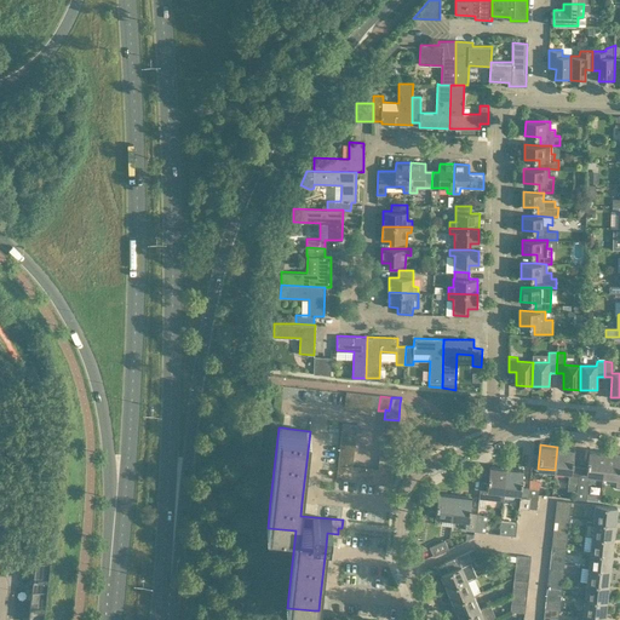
[(568,482),(578,483),(580,466),(573,465),(575,448),(557,447),(555,470),(569,472),(568,482)]
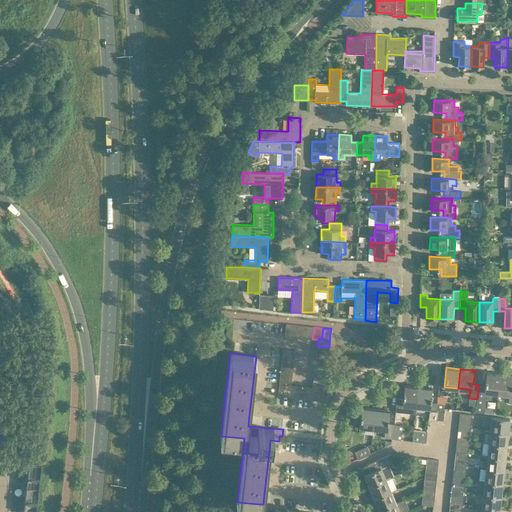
[(477,399),(476,411),(484,412),(486,400),(486,398),(490,399),(491,392),(498,393),(500,373),(497,373),(497,370),(487,369),(486,372),(485,386),(479,385),(477,399)]
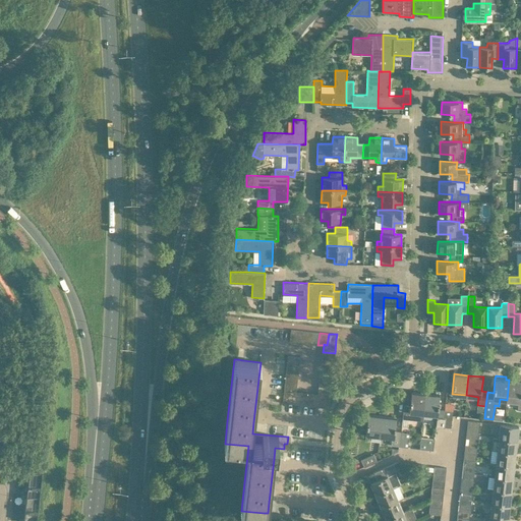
[(520,381),(509,380),(507,400),(518,401),(517,409),(520,409),(520,381)]
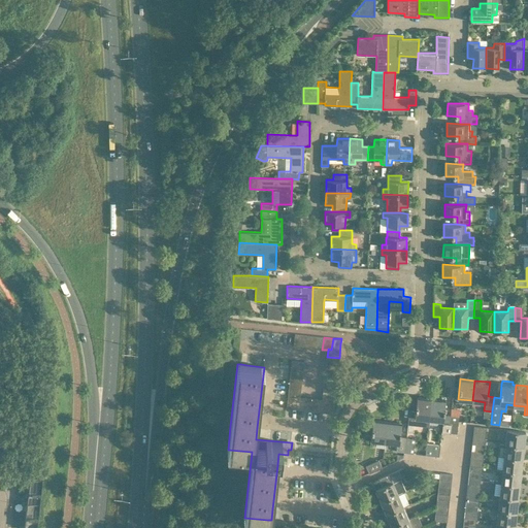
[(287,407),(295,408),(297,396),(300,396),(301,390),(289,389),(287,407)]
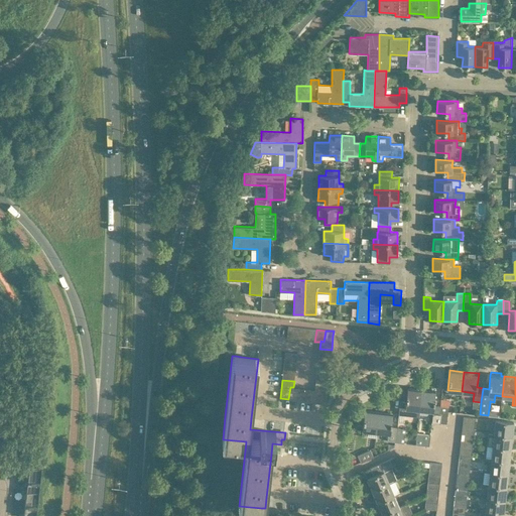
[(314,389),(318,390),(317,403),(320,403),(326,403),(326,402),(327,391),(328,383),(315,382),(314,389)]
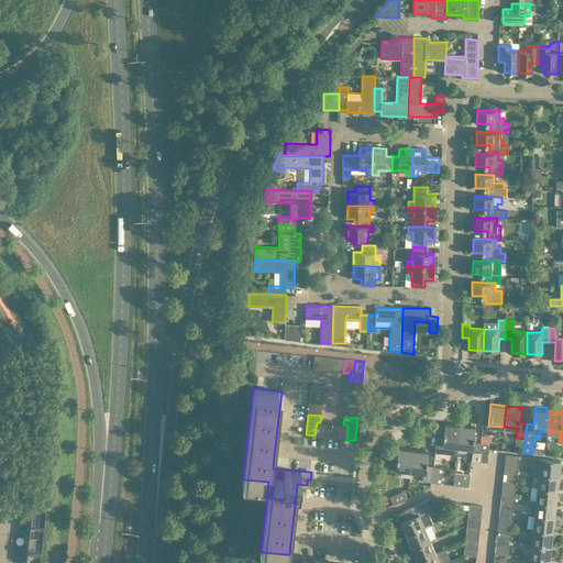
[(317,422),(315,435),(324,437),(327,423),(320,423),(320,422),(317,422)]
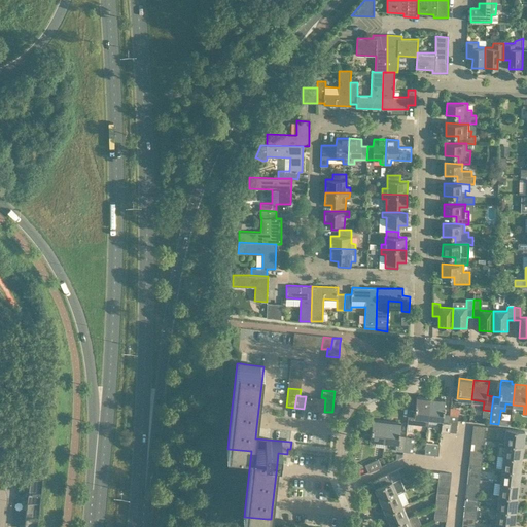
[(416,396),(415,410),(409,410),(407,423),(427,425),(430,397),(416,396)]
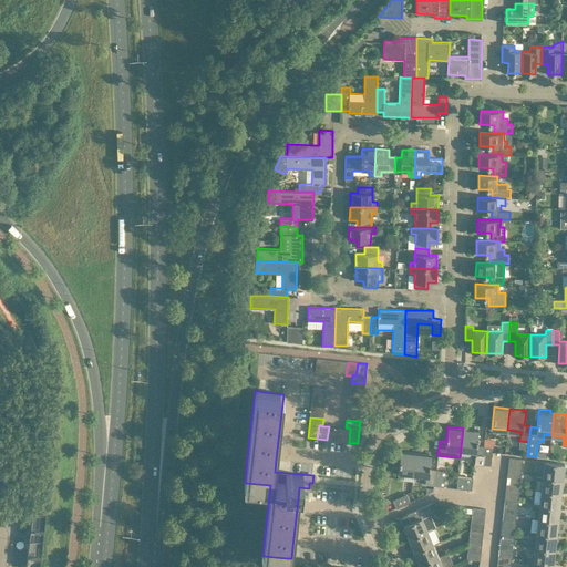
[(340,428),(339,442),(349,443),(350,429),(346,428),(346,429),(340,428)]
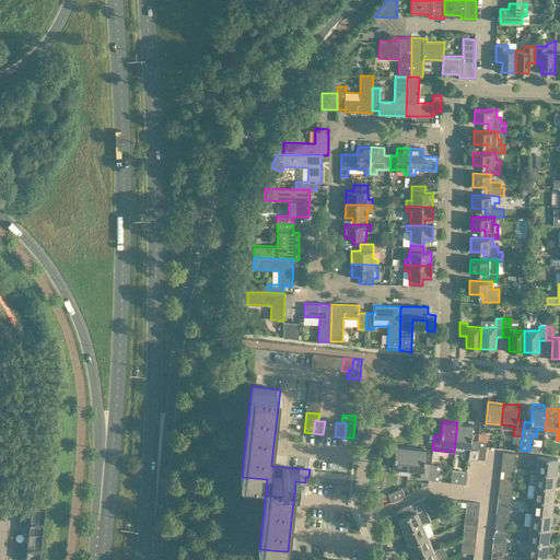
[(457,422),(455,446),(465,447),(465,451),(466,451),(465,453),(469,454),(469,448),(477,448),(478,440),(471,440),(473,424),(457,422)]
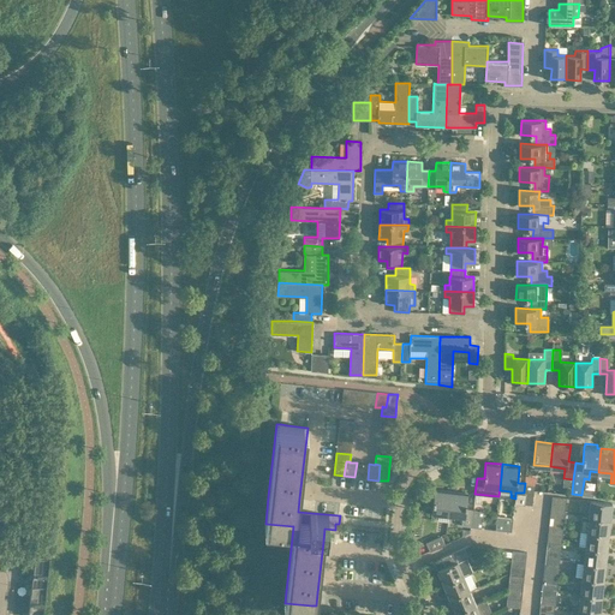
[(523,503),(532,505),(535,484),(525,483),(524,493),(523,503)]
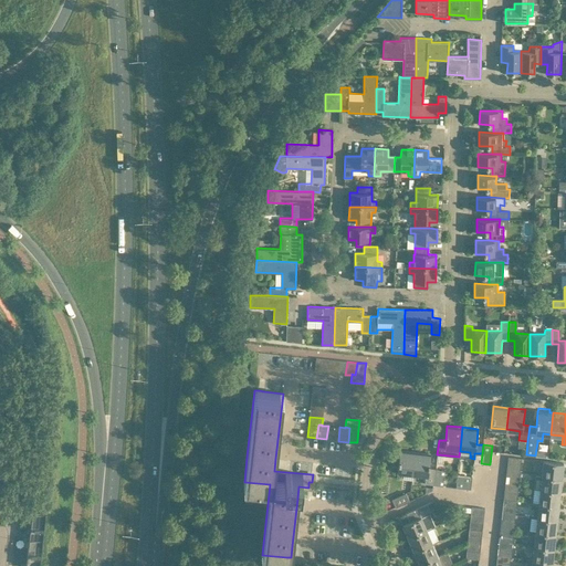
[(397,471),(412,473),(416,451),(400,449),(397,471)]
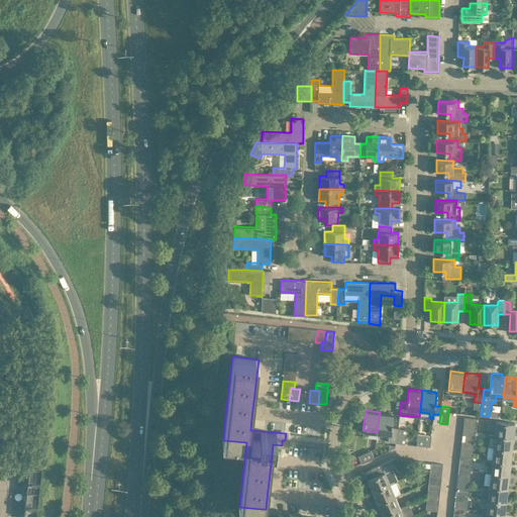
[(388,441),(396,442),(398,428),(392,427),(394,413),(380,412),(377,432),(389,433),(388,441)]
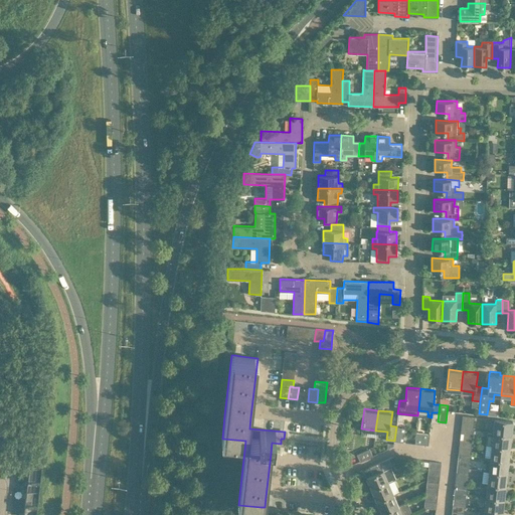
[(495,419),(493,433),(511,435),(512,421),(495,419)]
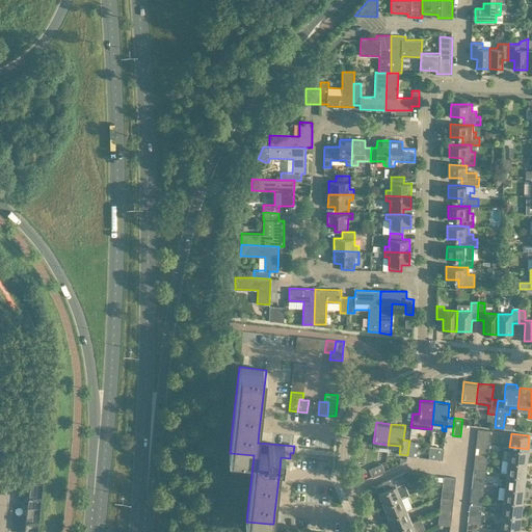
[(418,442),(409,441),(407,455),(417,456),(418,442)]
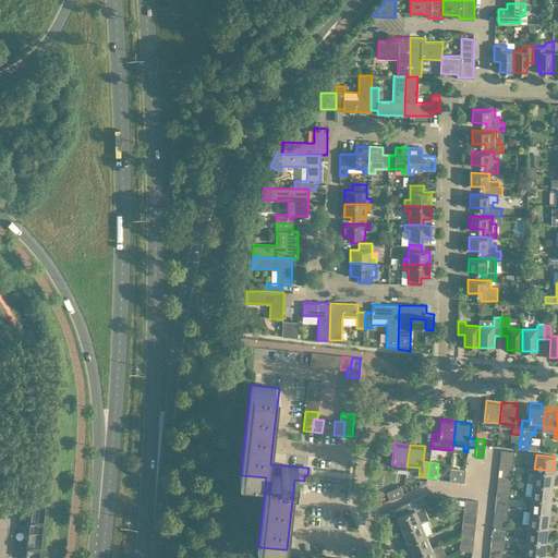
[(451,468),(449,480),(464,482),(465,469),(451,468)]
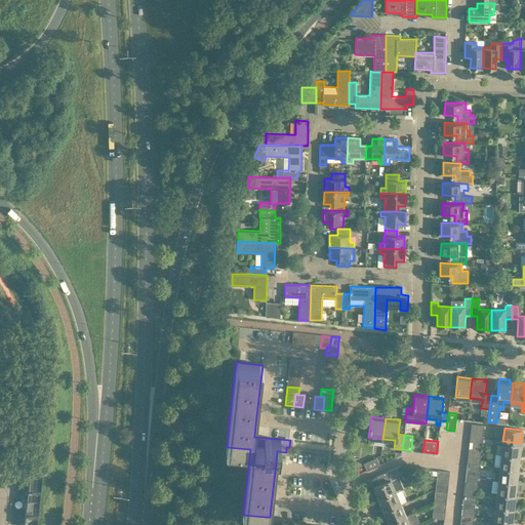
[(496,441),(495,453),(501,453),(501,454),(520,455),(521,443),(502,441),(496,441)]
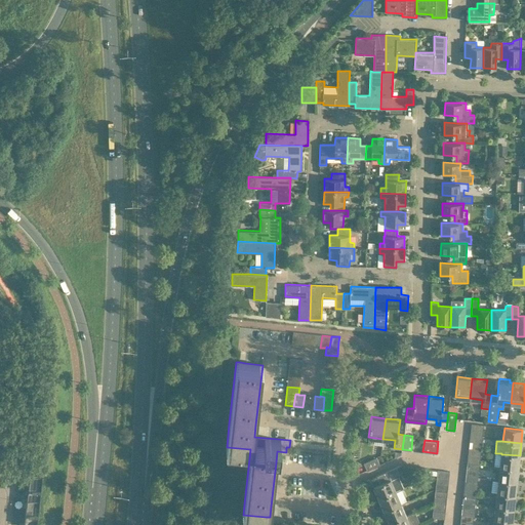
[(501,454),(500,467),(518,469),(520,455),(501,454)]
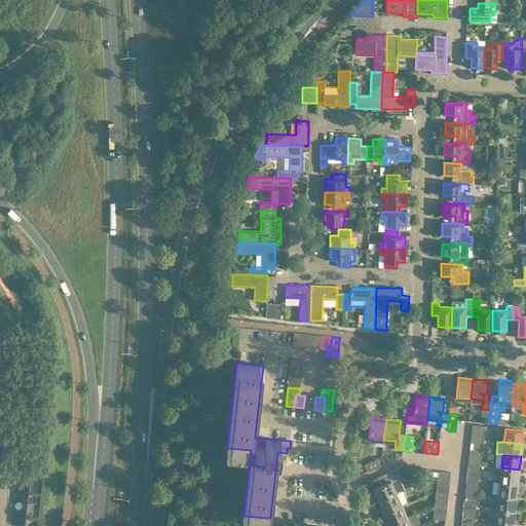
[(377,458),(364,463),(367,471),(380,465),(377,458)]
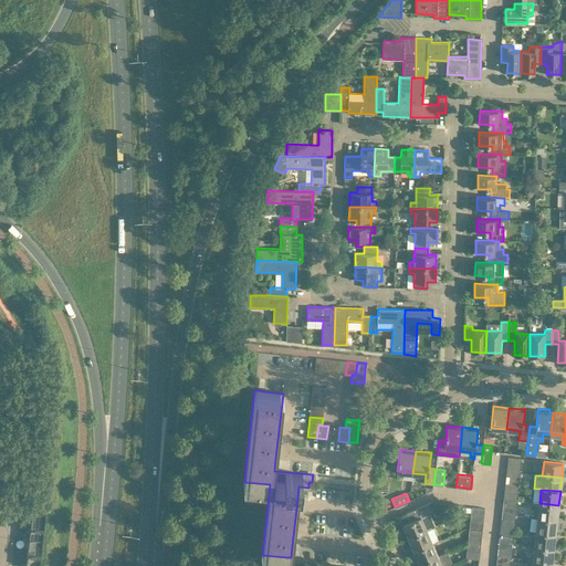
[(532,502),(531,509),(535,509),(534,517),(537,517),(557,520),(558,505),(540,503),(532,502)]
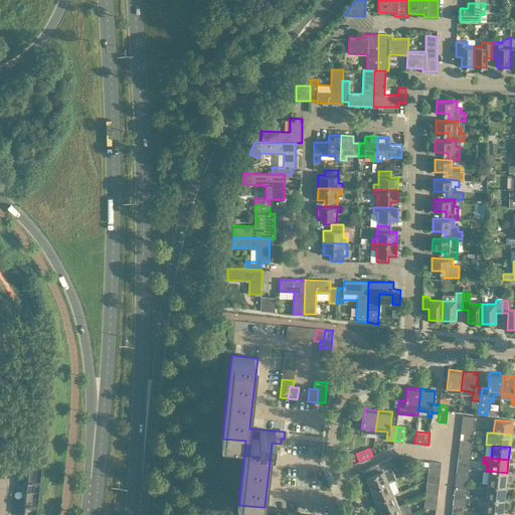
[(367,477),(372,489),(388,482),(395,479),(390,467),(394,465),(391,458),(370,467),(373,475),(367,477)]
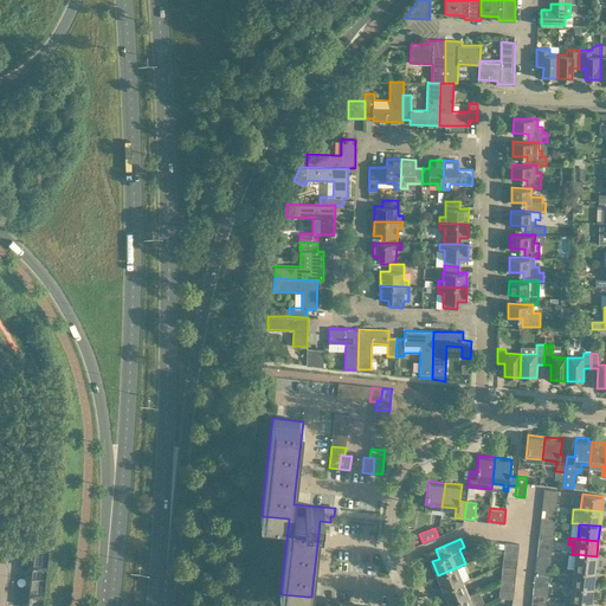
[(34,558),(32,577),(32,578),(46,579),(50,550),(28,547),(28,548),(31,558),(34,558)]
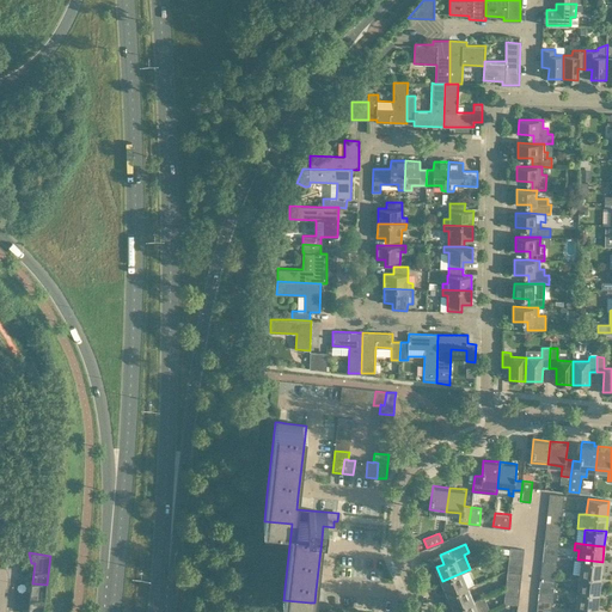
[(581,560),(580,575),(600,577),(603,562),(581,560)]
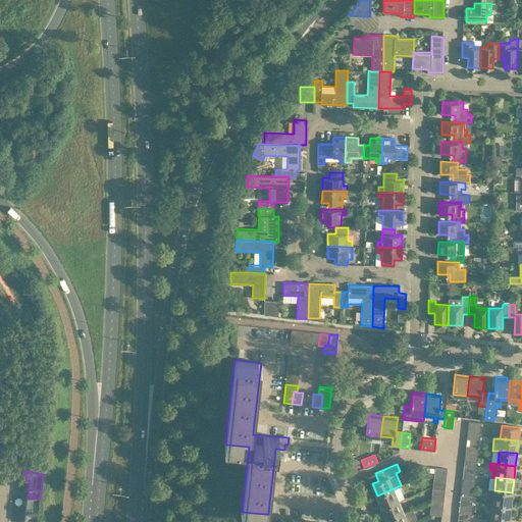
[(377,496),(382,508),(399,501),(394,488),(377,496)]
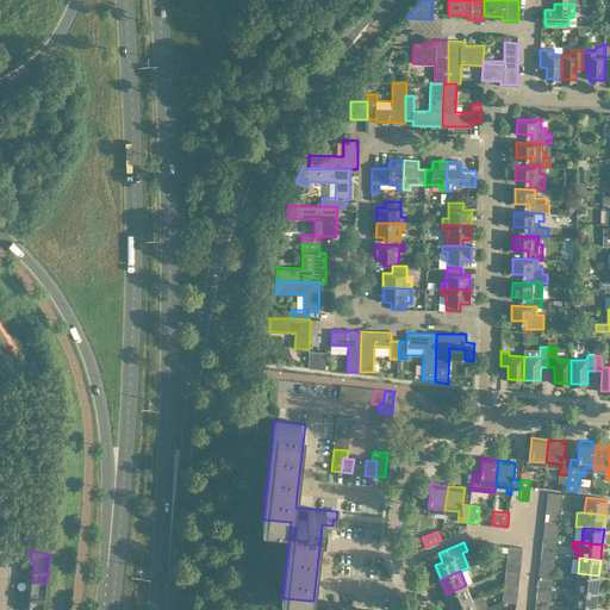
[(578,573),(576,589),(597,591),(598,576),(578,573)]
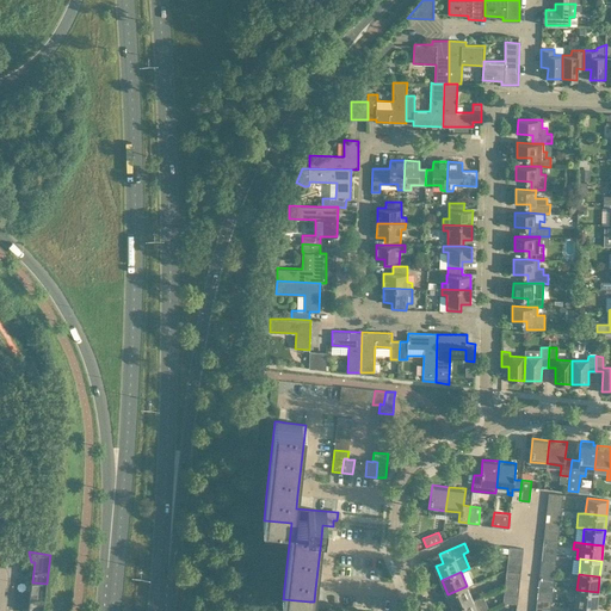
[(32,582),(32,581),(26,581),(28,591),(31,591),(29,610),(23,609),(23,610),(28,610),(43,610),(47,584),(32,582)]
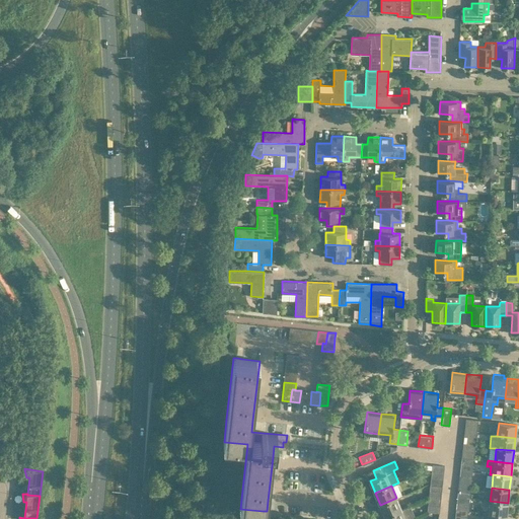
[(380,505),(385,517),(401,510),(396,498),(380,505)]
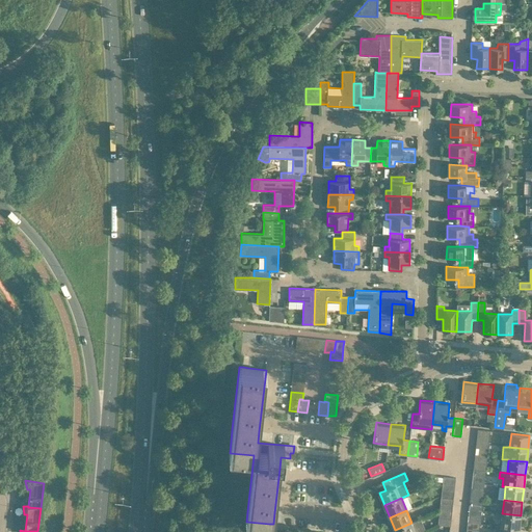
[(502,513),(501,527),(520,529),(521,515),(502,513)]
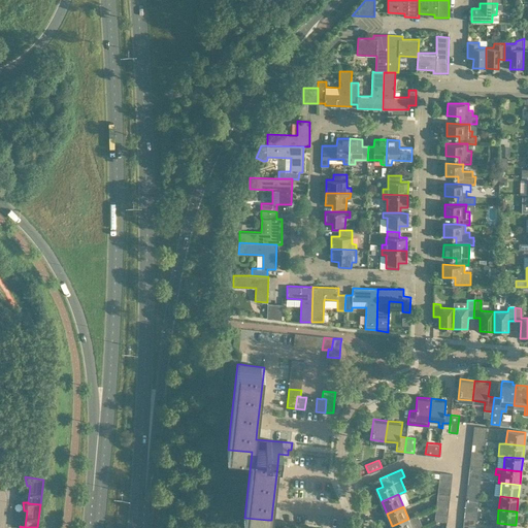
[(392,526),(392,527),(421,527),(423,527),(418,515),(408,519),(392,526)]
